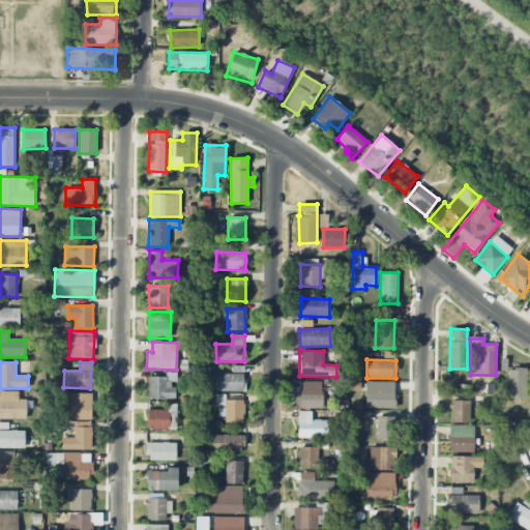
[(214,374),(215,391),(243,391),(243,365),(232,365),(232,374),(214,374)]
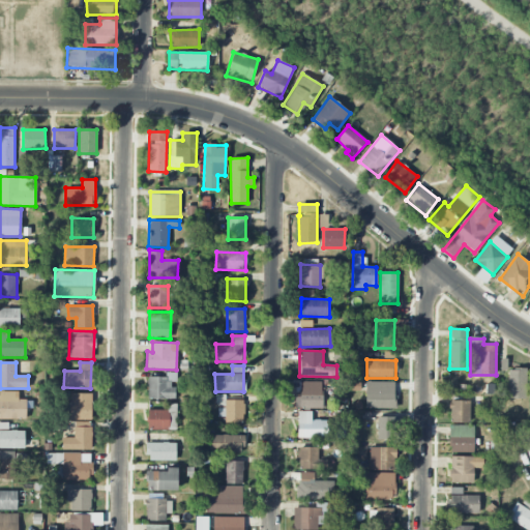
[(526,370),(508,369),(508,399),(526,399),(526,370)]
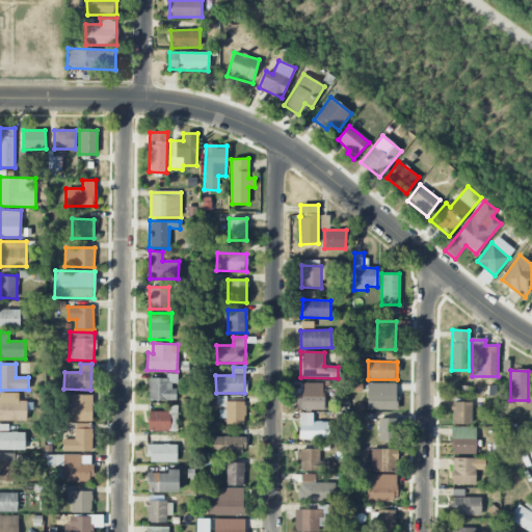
[(149,400),(174,401),(175,381),(176,381),(176,374),(167,374),(167,378),(149,378),(149,400)]
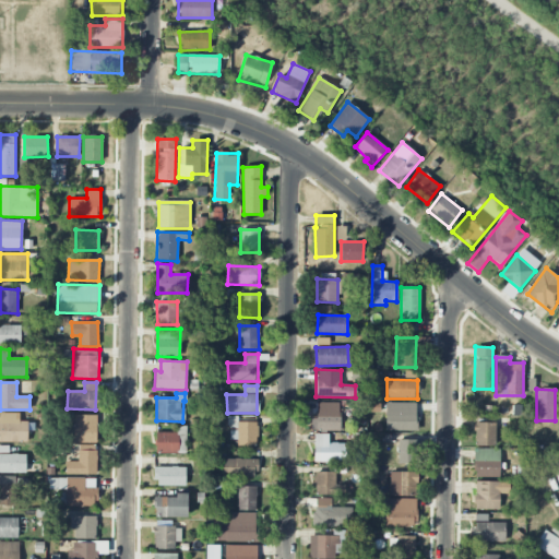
[(417,403),(385,402),(385,430),(416,431),(417,403)]
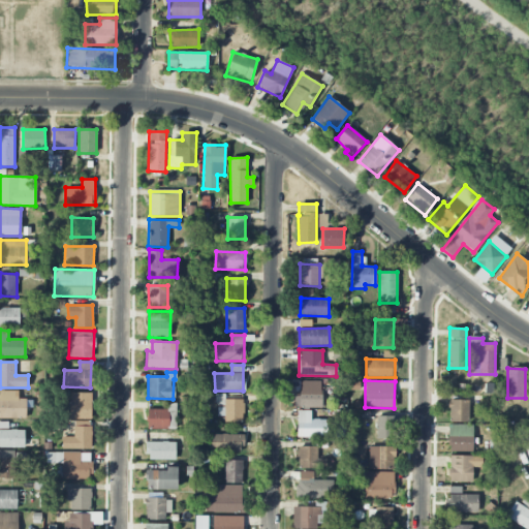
[(19,391),(0,390),(0,417),(26,418),(27,399),(19,399),(19,391)]
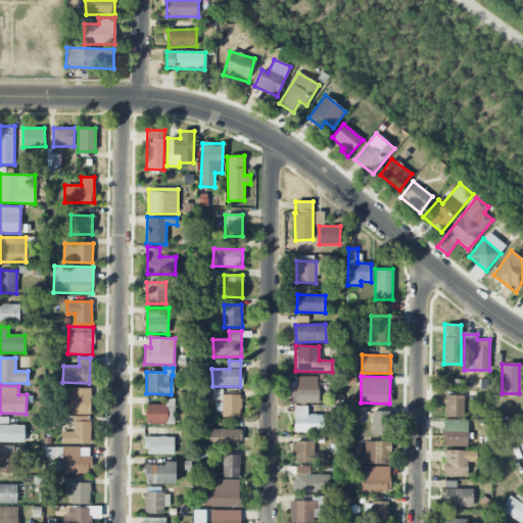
[(319,402),(319,386),(295,385),(295,402),(319,402)]
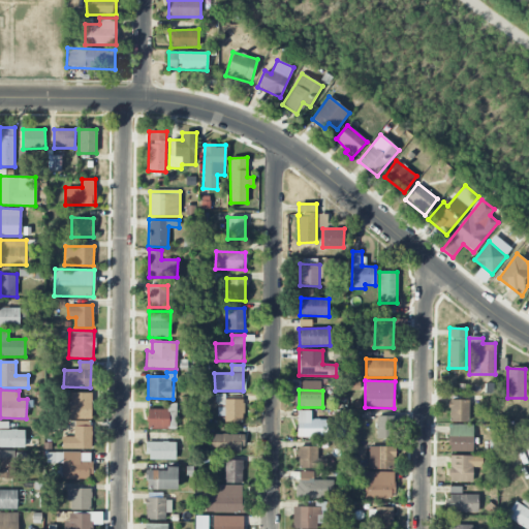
[(92,393),(70,393),(69,419),(92,419),(92,393)]
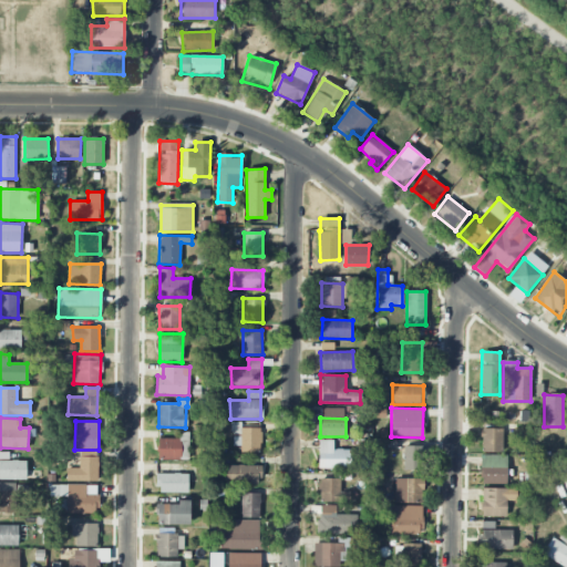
[(260,452),(260,428),(233,429),(233,445),(240,445),(241,453),(260,452)]
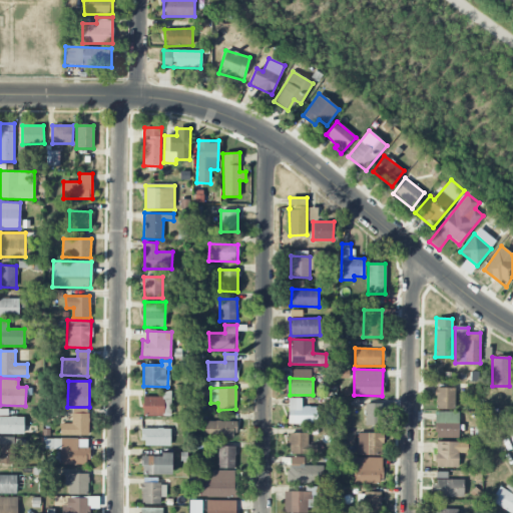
[(454,388),(436,388),(436,409),(454,409),(454,388)]
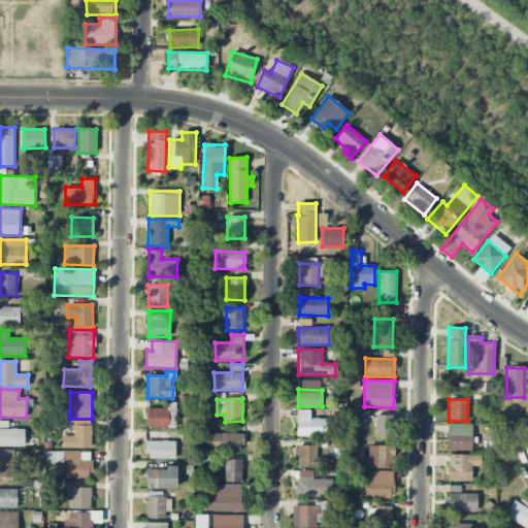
[(147,407),(147,428),(175,428),(175,407),(147,407)]
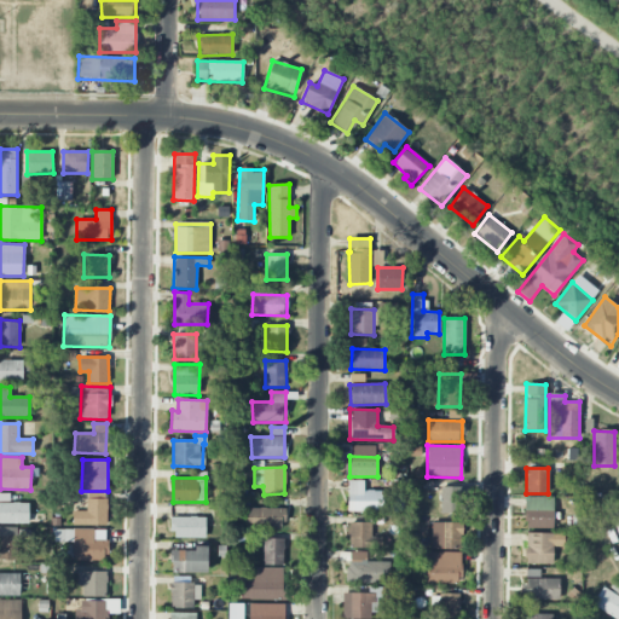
[(383,491),(363,491),(364,481),(348,480),(347,512),(382,513),(383,491)]
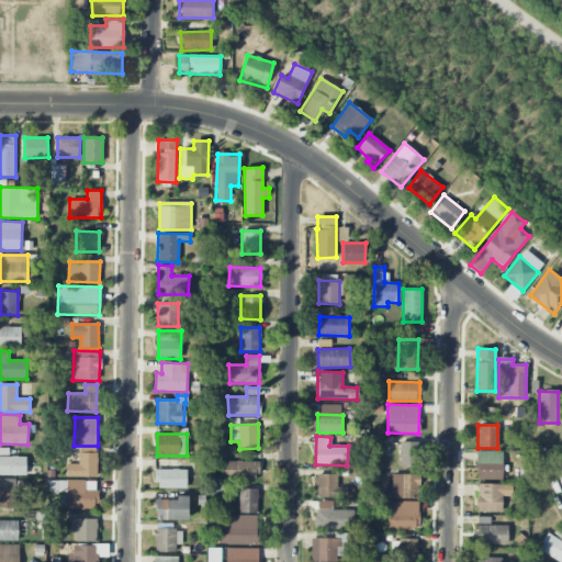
[(420,467),(422,442),(400,441),(400,467),(420,467)]
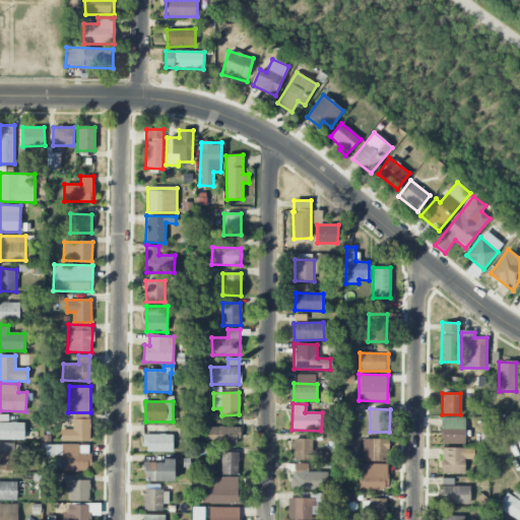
[(61,442),(89,442),(89,413),(73,413),(73,430),(61,430),(61,442)]
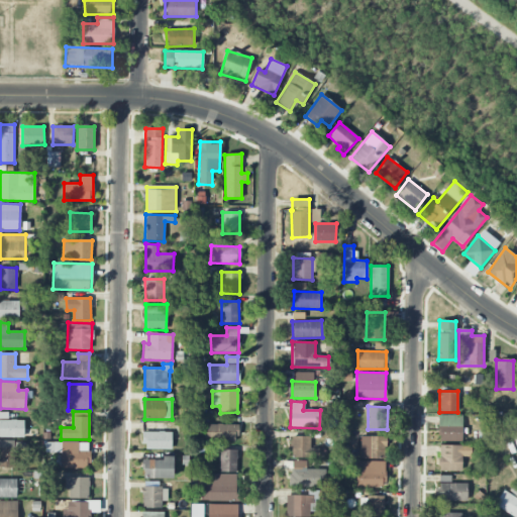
[(0,436),(23,437),(23,420),(8,420),(8,412),(0,412),(0,436)]
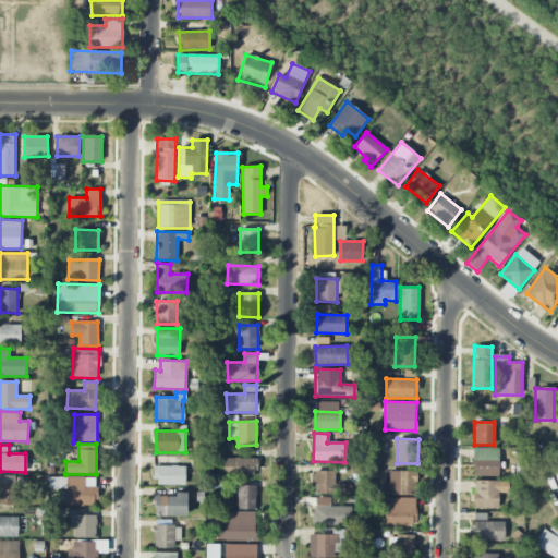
[(498,448),(473,448),(473,476),(498,476),(498,448)]
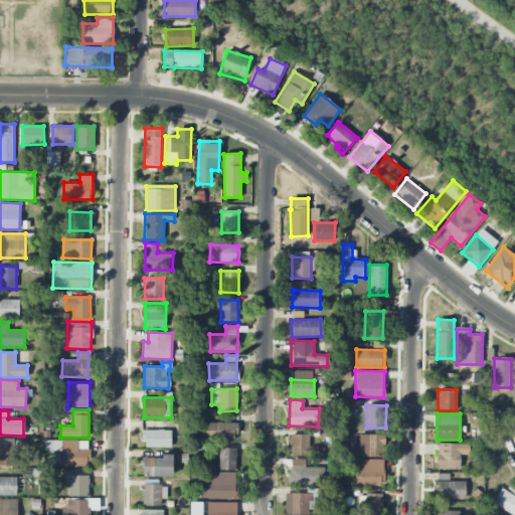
[(236,422),(203,422),(203,440),(236,440),(236,422)]
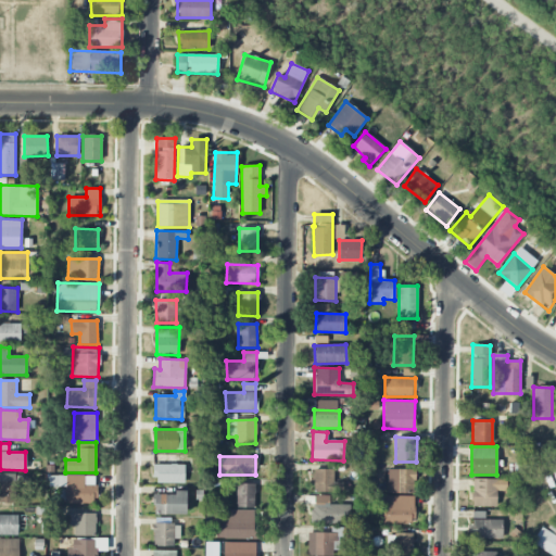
[(185,465),(155,464),(154,482),(184,483),(185,465)]
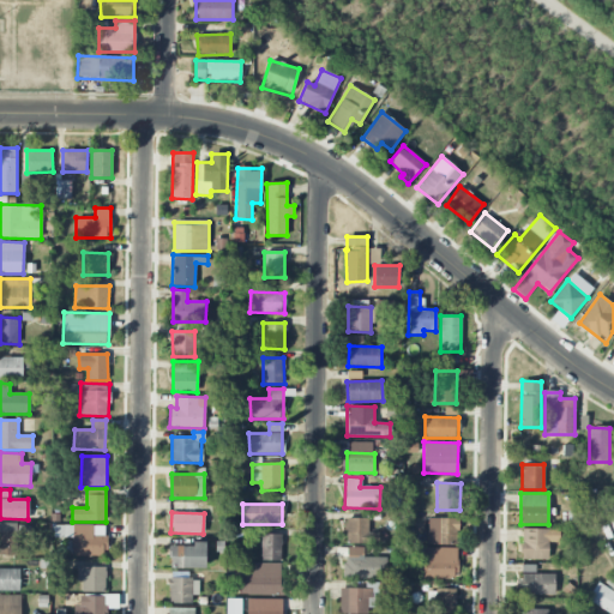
[(347,542),(367,543),(368,518),(347,518),(347,542)]
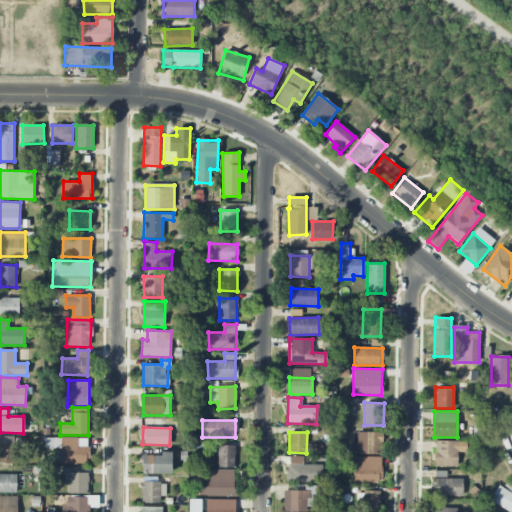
[(382,432),(357,432),(357,454),(382,454),(382,432)]
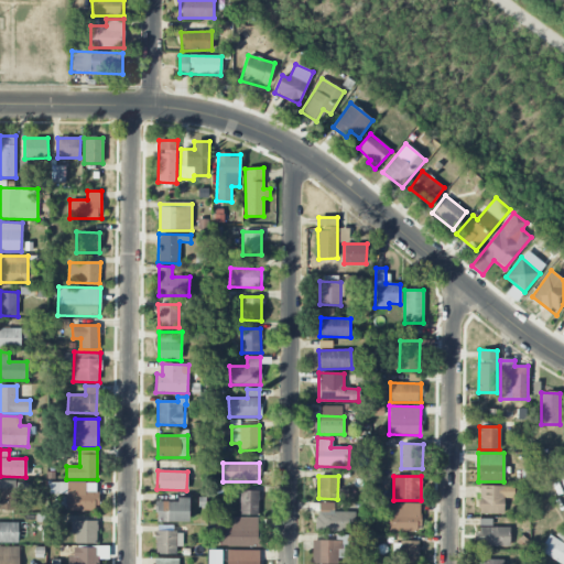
[(0,510),(14,510),(15,480),(0,479),(0,510)]
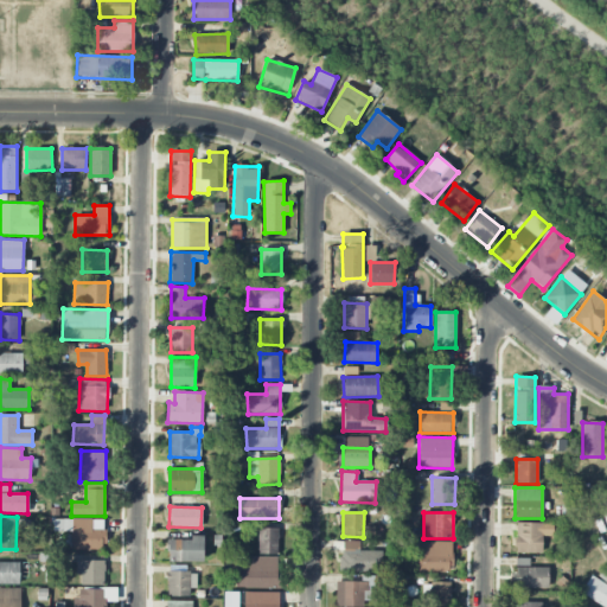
[(71,549),(106,550),(106,519),(72,519),(71,549)]
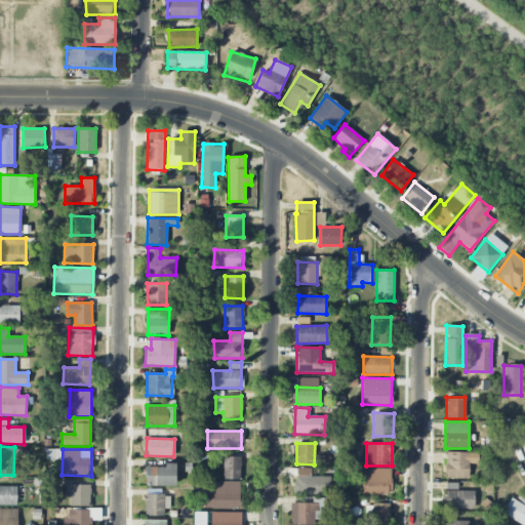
[(469,479),(469,463),(478,463),(478,452),(446,452),(446,478),(469,479)]
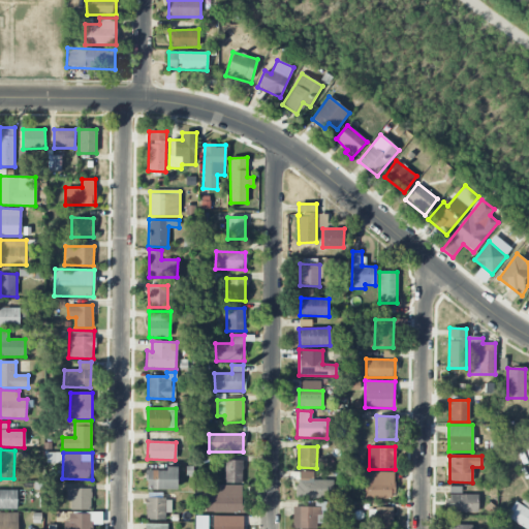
[(243,460),(225,461),(225,484),(243,484),(243,460)]
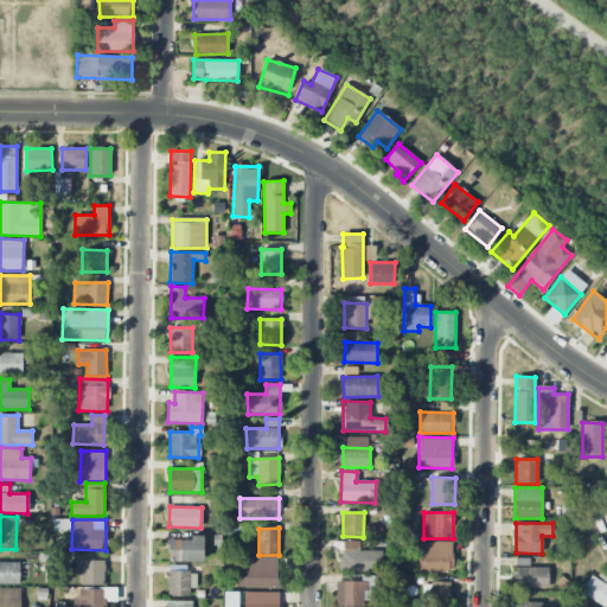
[(203,562),(203,536),(191,536),(191,540),(168,540),(168,562),(203,562)]
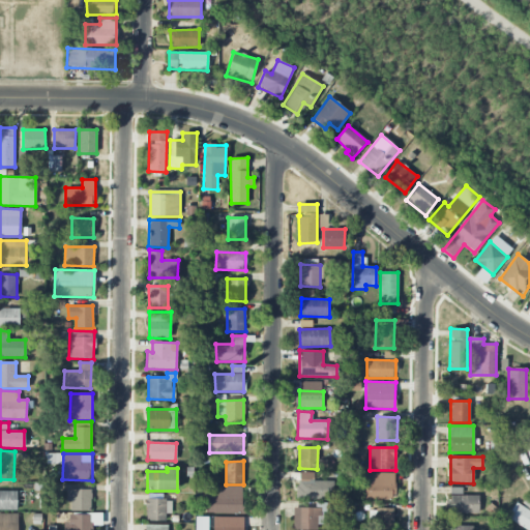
[(314,480),(314,472),(298,472),(298,499),(333,499),(333,481),(314,480)]
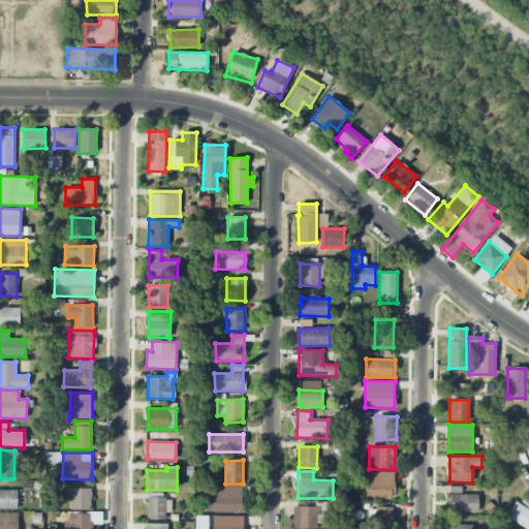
[(365,498),(394,498),(394,471),(365,472),(365,498)]
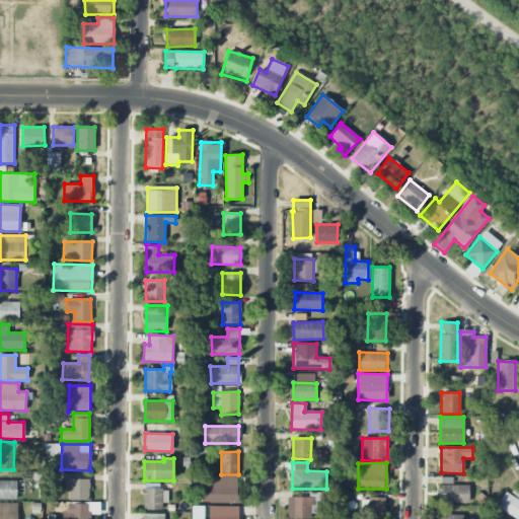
[(238,475),(209,475),(209,486),(203,486),(203,503),(238,503),(238,475)]
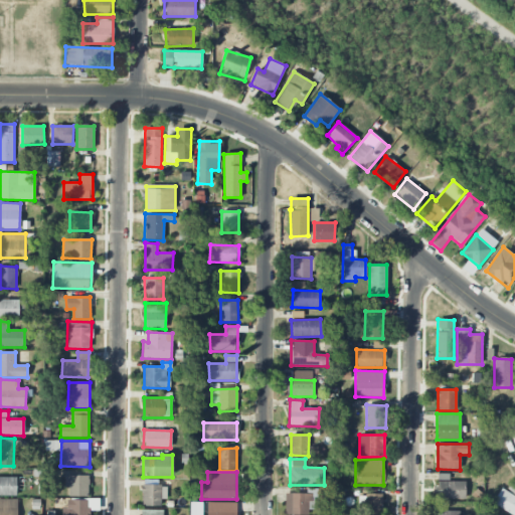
[(465,499),(465,481),(450,482),(450,474),(438,474),(438,499),(465,499)]
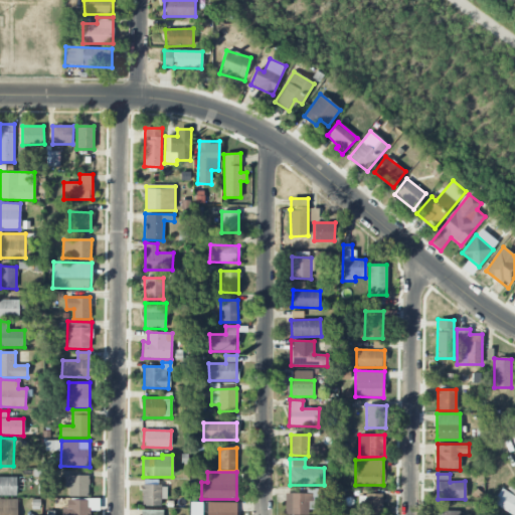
[(89,496),(89,475),(64,476),(65,488),(68,488),(68,497),(89,496)]
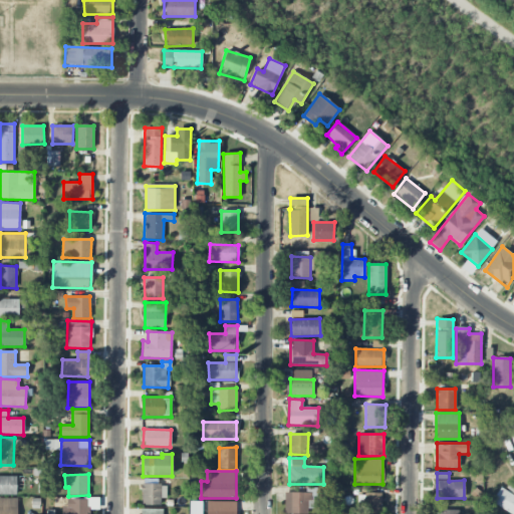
[(16,477),(0,476),(0,495),(16,495),(16,477)]
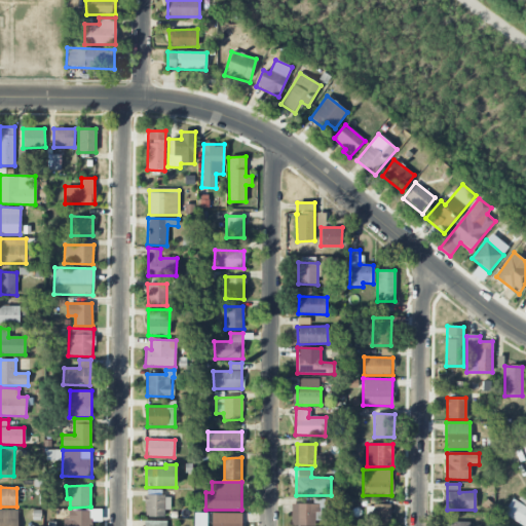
[(145,517),(167,517),(168,496),(145,495),(145,517)]
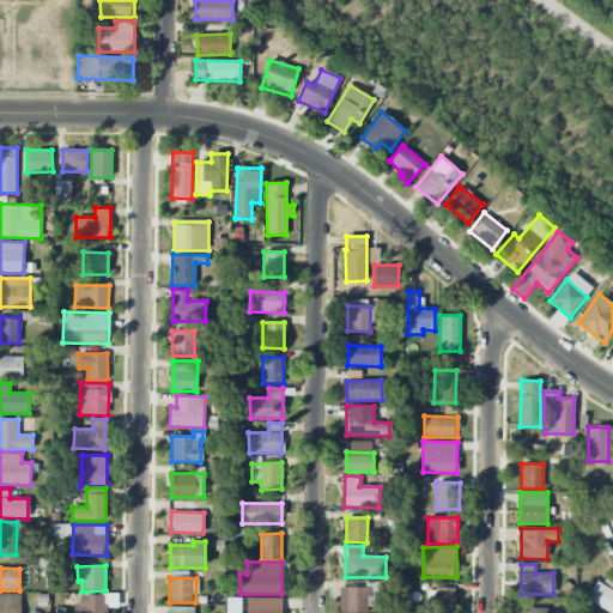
[(586,600),(612,612),(612,590),(595,582),(586,600)]
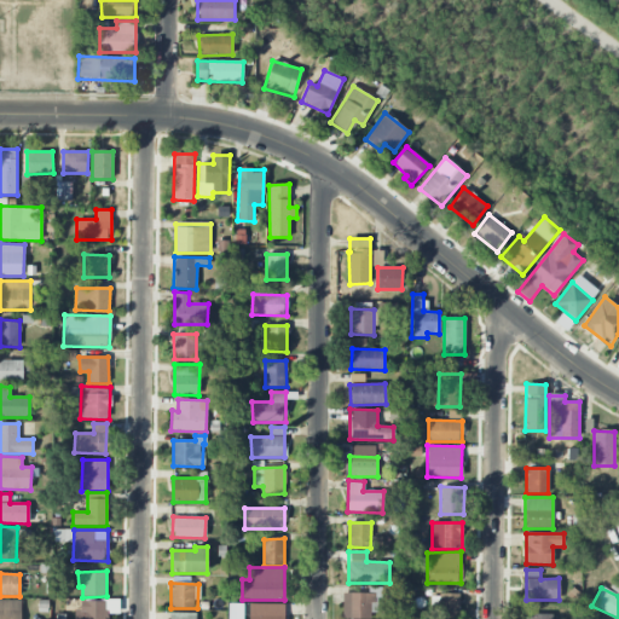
[(360,618),(372,618),(372,593),(342,594),(342,618),(360,618)]
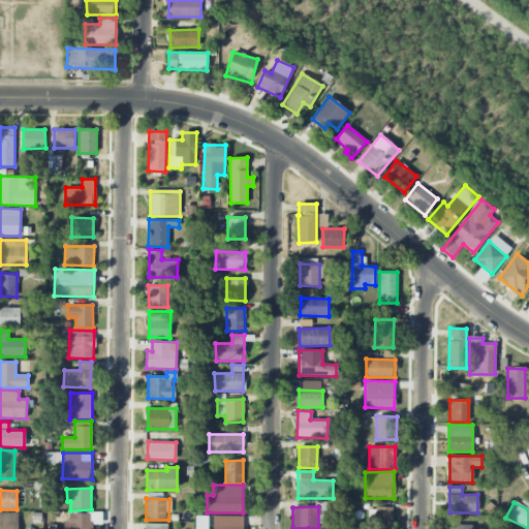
[(392,528),(393,507),(376,507),(375,528),(392,528)]
